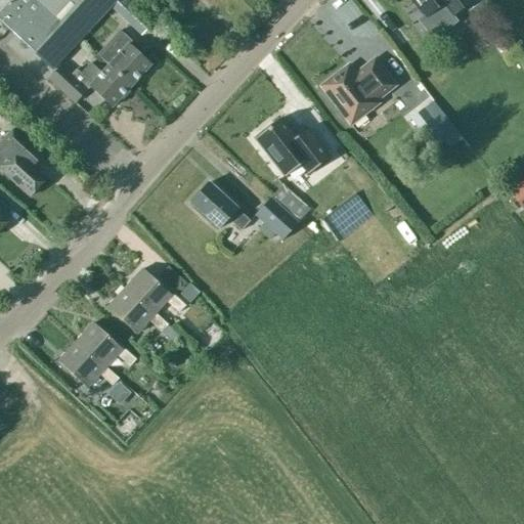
[(0,0),(0,23),(52,71),(117,0),(0,0)]
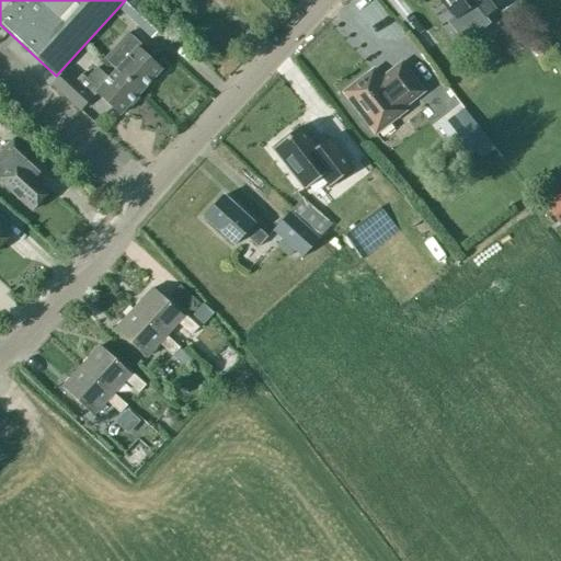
[(438,0),(466,33),(506,1),(504,0),(438,0)]
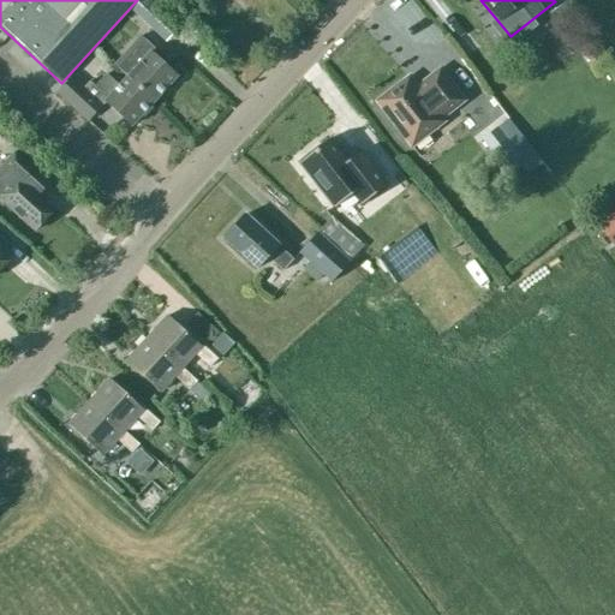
[(143,22),(163,41),(177,27),(156,7),(143,22)]
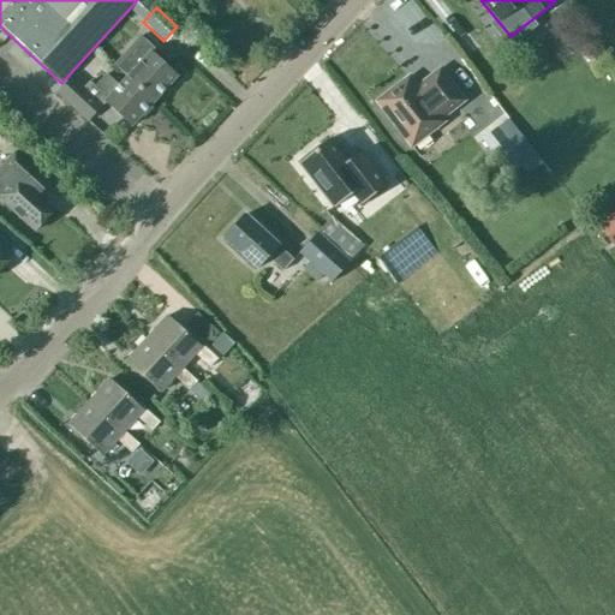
[(126,77),(129,78),(154,101),(177,77),(149,52),(153,47),(139,35),(113,64),(126,77)]
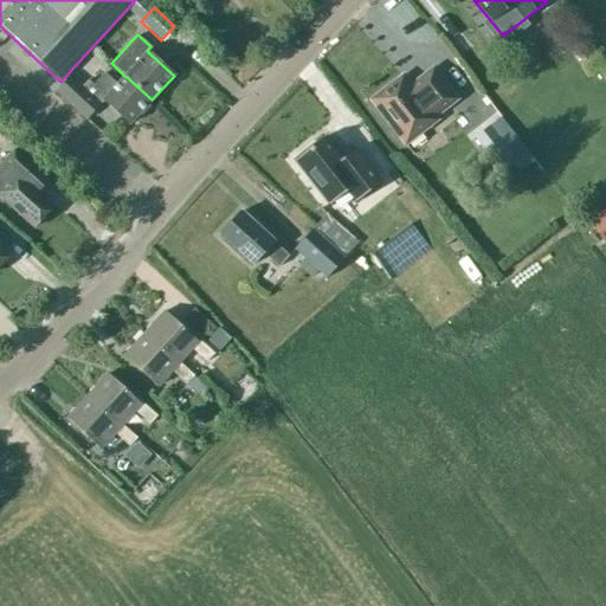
[(568,45),(580,60),(594,50),(582,34),(568,45)]
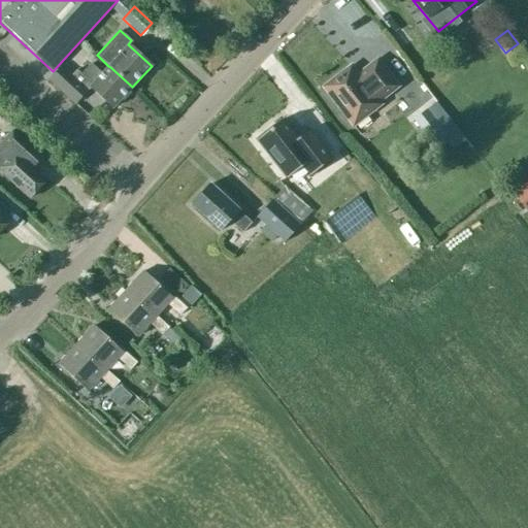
[(377,61),(357,75),(351,67),(324,88),(353,126),(380,105),(377,102),(397,87),(377,61)]
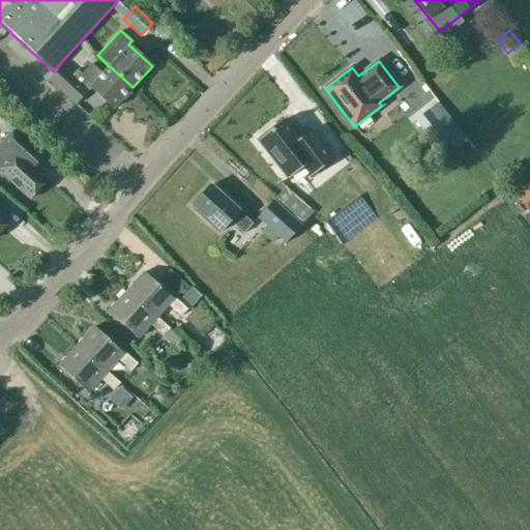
[(133,87),(111,67),(109,66),(101,75),(90,64),(76,80),(61,66),(49,80),(76,105),(90,88),(113,109),(133,87)]
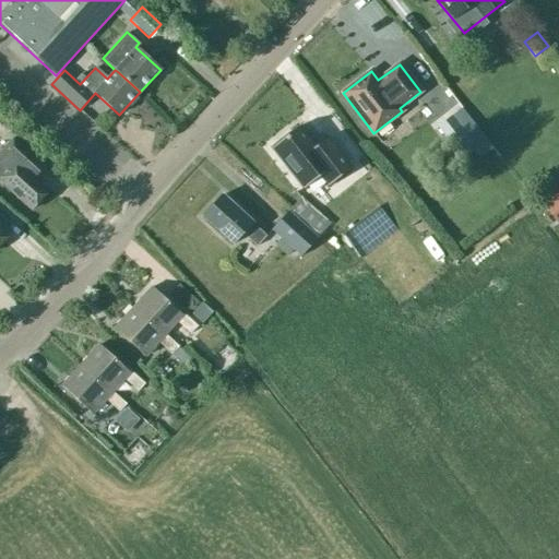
[(450,115),(437,126),(452,146),(466,135),(450,115)]
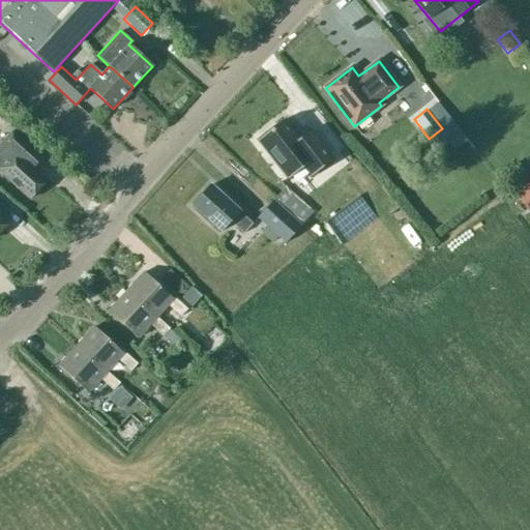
[(284,119),(258,140),(288,179),(303,167),(312,177),(333,159),(311,130),(299,139),(284,119)]
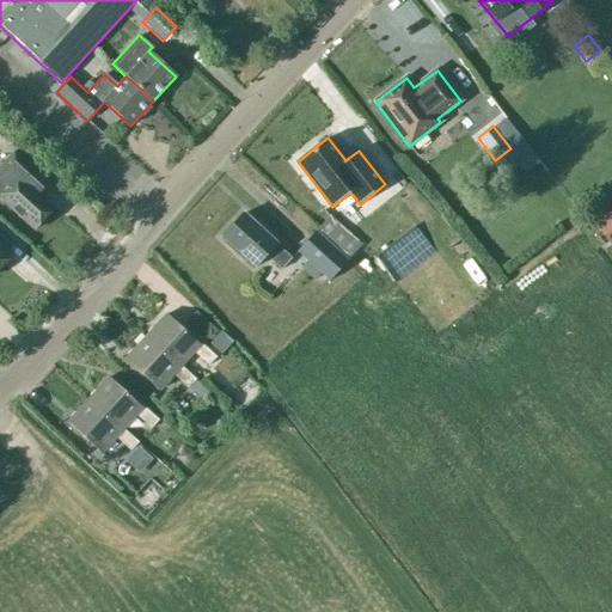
[(0,200),(1,202),(4,201),(36,230),(54,209),(37,195),(43,189),(35,182),(40,177),(14,153),(0,167),(0,200)]
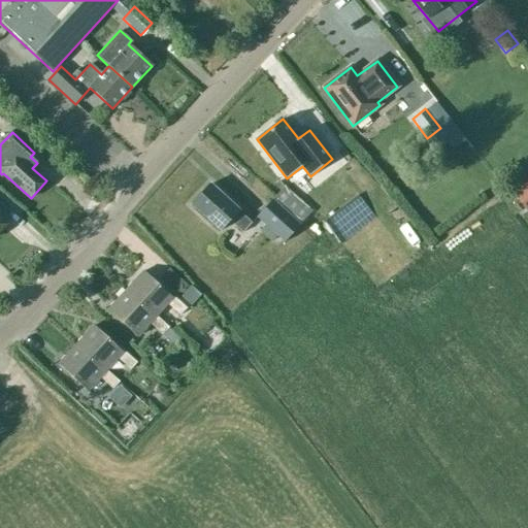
[(220,231),(229,221),(242,233),(252,223),(238,211),(238,210),(209,185),(191,205),(220,231)]
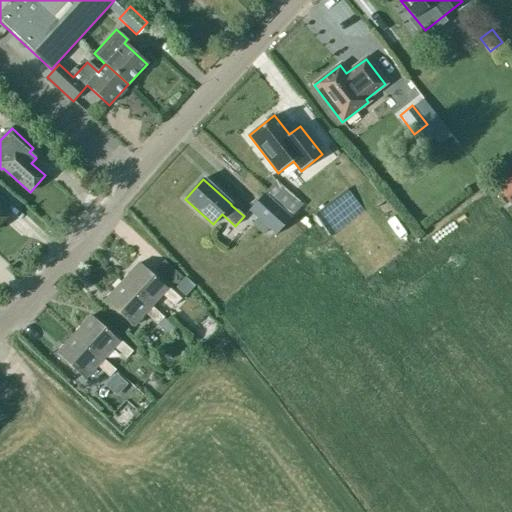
[(275,235),(300,206),(275,182),(249,210),(275,235)]
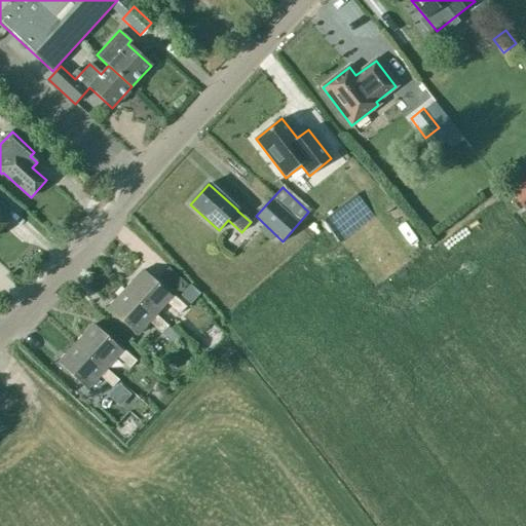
[(0,230),(9,221),(0,212),(0,230)]
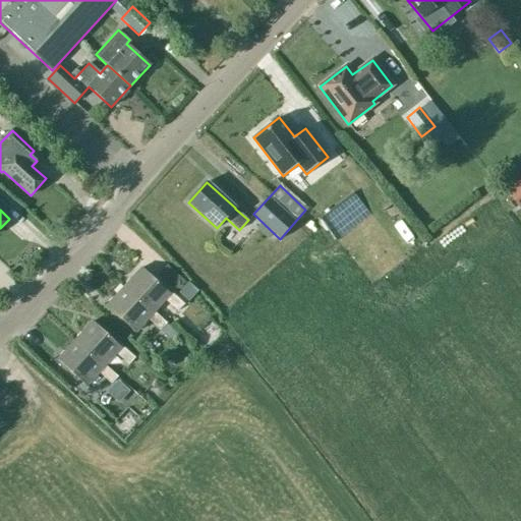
[(170,294),(140,268),(124,286),(153,312),(154,312),(165,300),(177,311),(183,304),(171,293),(170,294)]
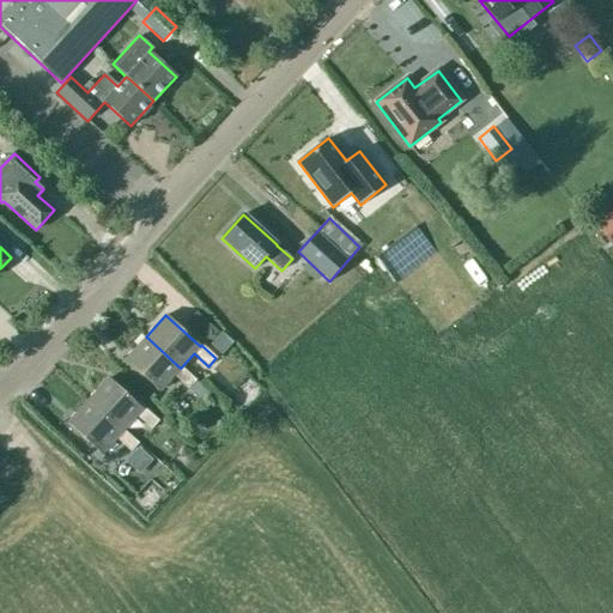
[(180,368),(146,337),(125,360),(158,392),(174,375),(188,388),(195,381),(181,368),(180,368)]
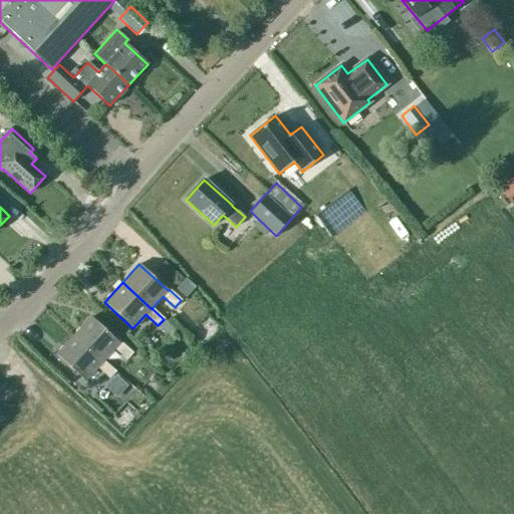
[(119,342),(90,317),(74,335),(102,361),(103,360),(114,348),(126,359),(133,353),(120,341),(119,342)]
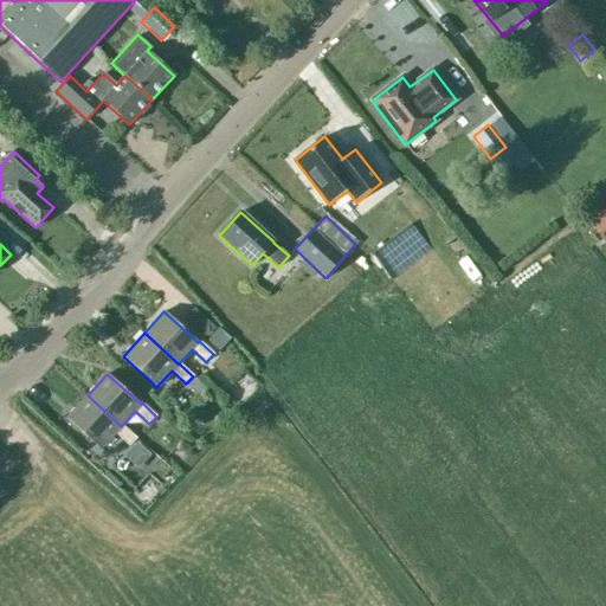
[(121,426),(88,395),(66,418),(100,450),(115,433),(129,446),(136,438),(122,425),(121,426)]
